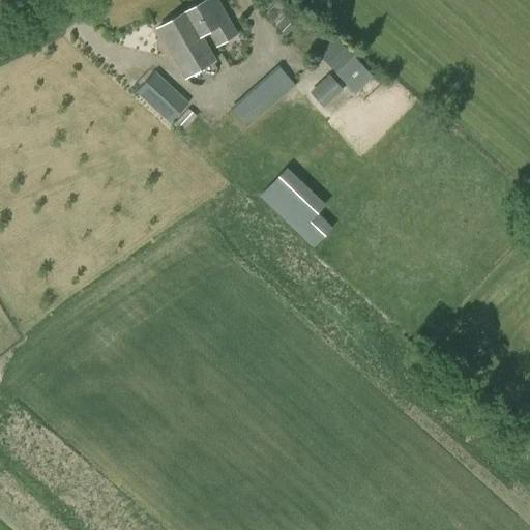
[(216,0),(206,0),(183,13),(198,38),(199,38),(212,62),(215,61),(201,36),(208,32),(216,47),(237,34),(216,0)]
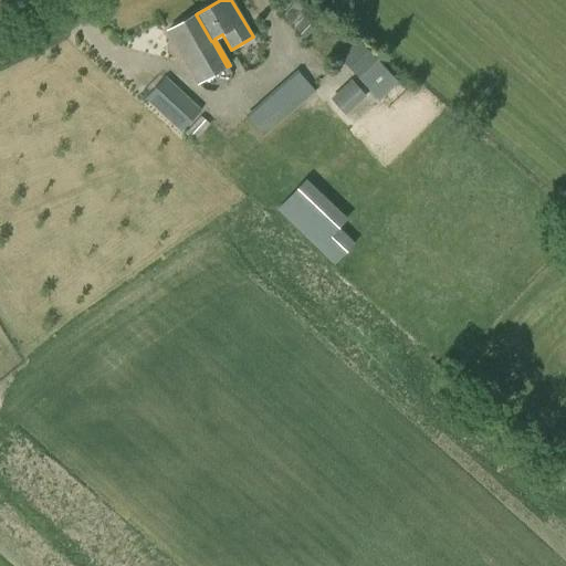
[(312,42),(334,60),(350,41),(311,9),(310,10),(299,1),(299,0),(273,0),(283,16),(295,28),(294,29),(305,39),(312,30),(318,34),(312,42)]
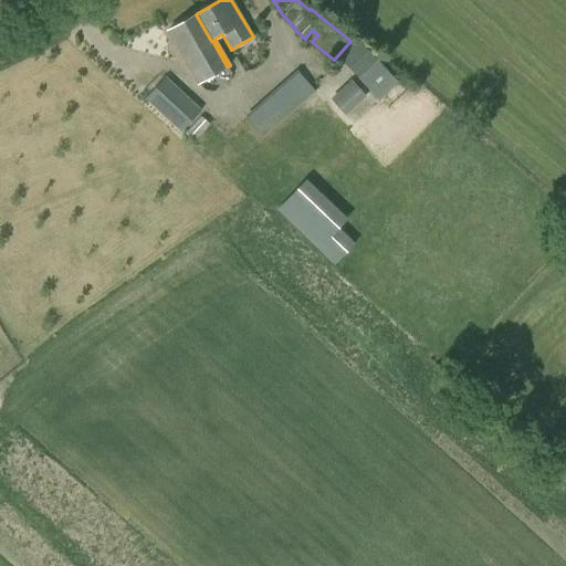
[(211,41),(196,14),(168,31),(198,83),(227,66),(212,41),(211,41)]
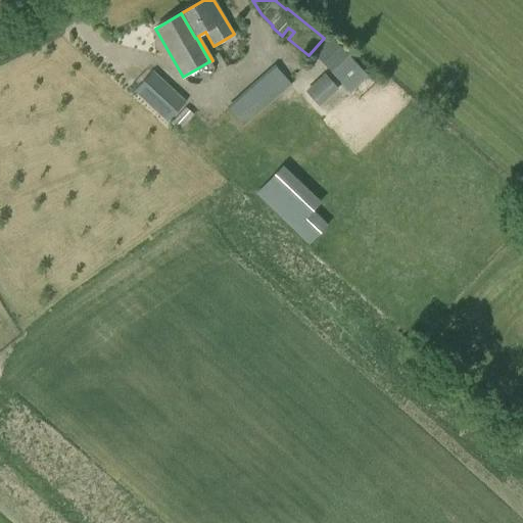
[(331,37),(313,54),(349,94),(367,78),(331,37)]
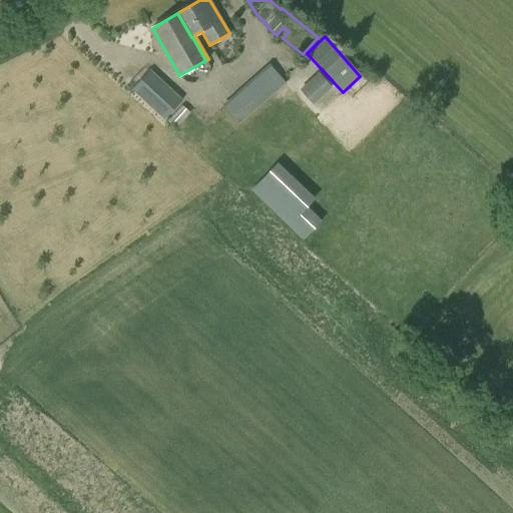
[(286,82),(270,63),(221,105),(238,124),(286,82)]
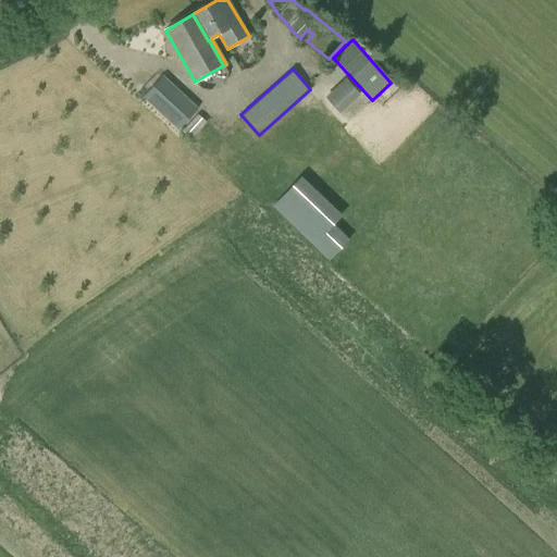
[(143,97),(178,131),(198,109),(162,75),(143,97)]
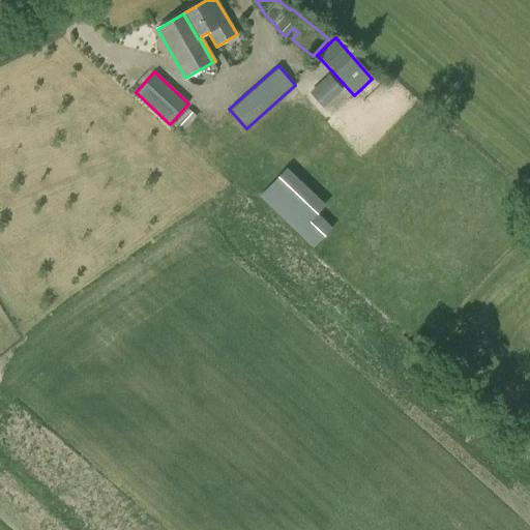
[(308,93),(321,106),(341,88),(328,75),(308,93)]
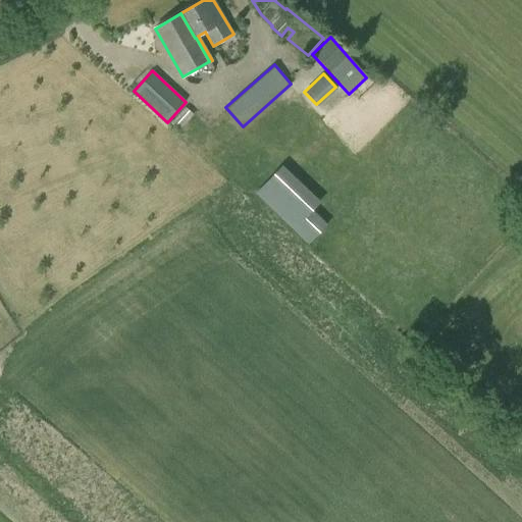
[(193,114),(186,107),(171,122),(178,129),(193,114)]
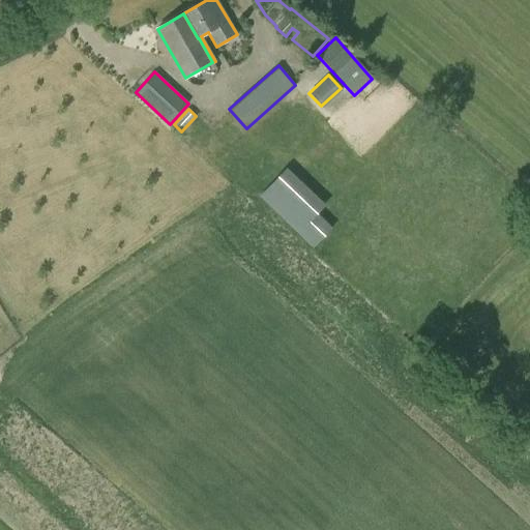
[(331,228),(316,214),(324,205),(284,169),(258,198),(313,247),(331,228)]
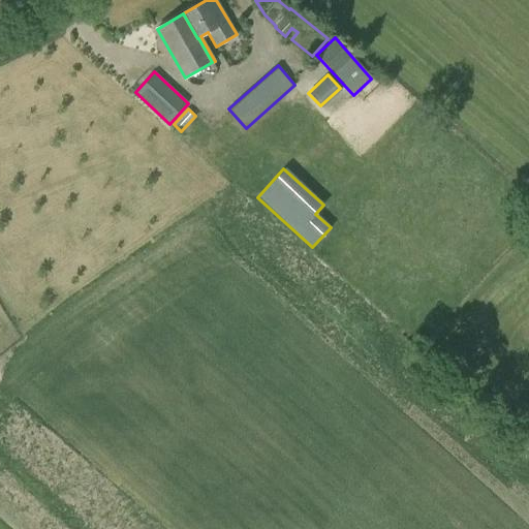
All buildings are outlined.
